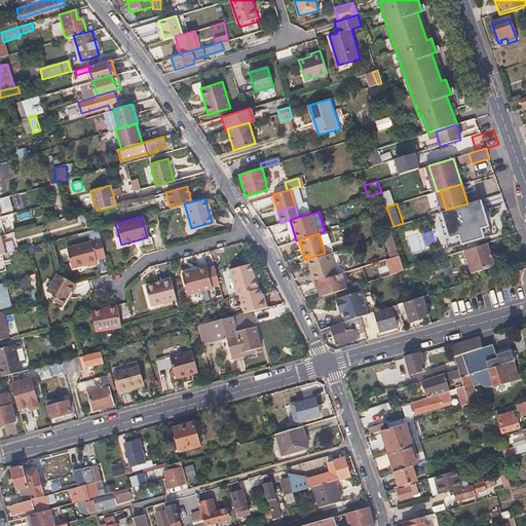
[(105,256),(100,238),(66,248),(71,268),(86,264),(85,261),(95,258),(105,256)]
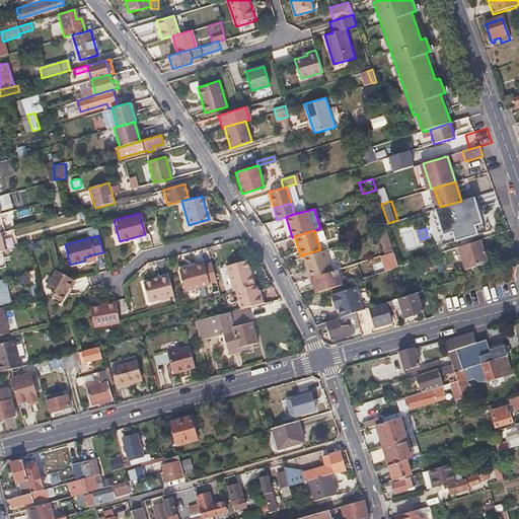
[(5,238),(8,248),(15,246),(13,236),(5,238)]
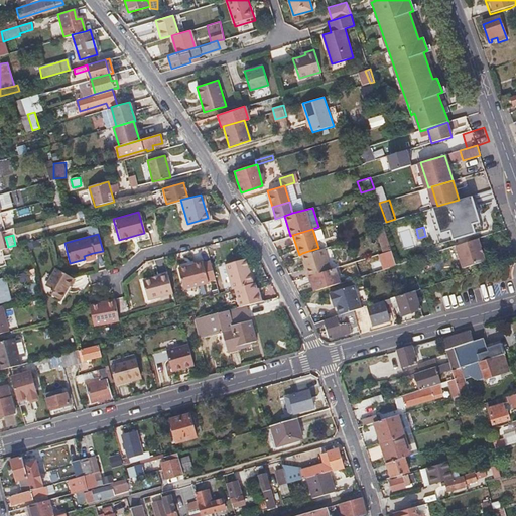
[(477,239),(455,246),(463,268),(485,261),(477,239)]
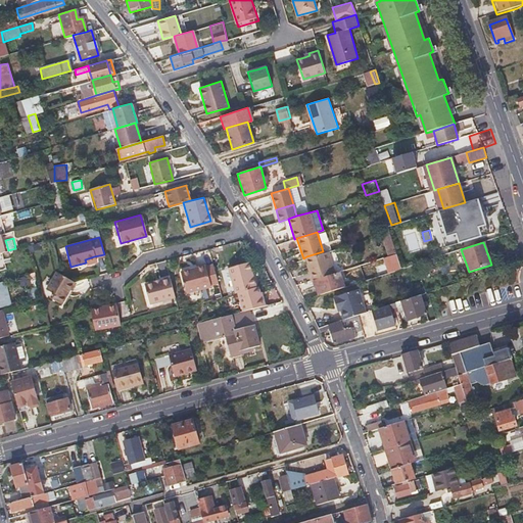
[(323,251),(306,256),(311,270),(307,271),(310,279),(314,278),(333,272),(332,267),(338,265),(333,248),(323,251)]
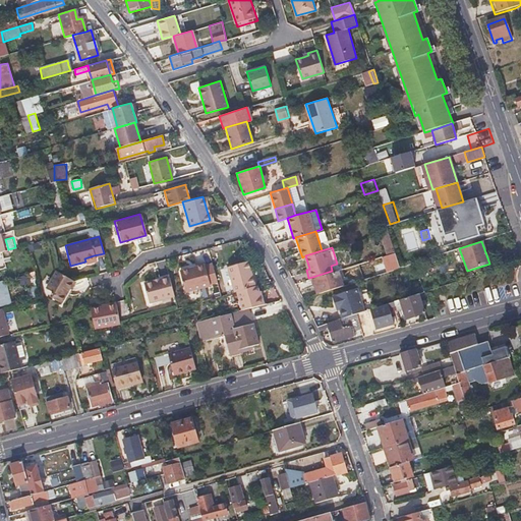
[(254,286),(247,259),(227,266),(234,291),(236,291),(254,286)]
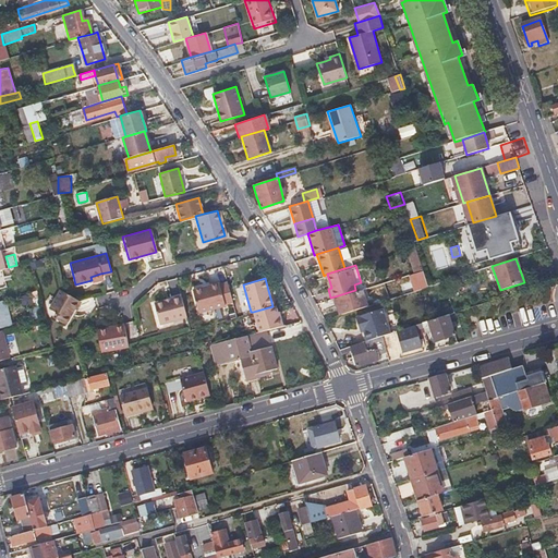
[(232,301),(226,279),(192,288),(198,311),(232,301)]
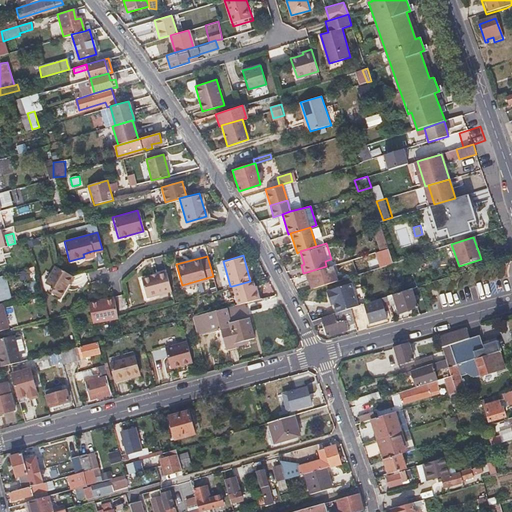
[(72,273),(55,264),(43,288),(60,298),(67,283),(72,273)]
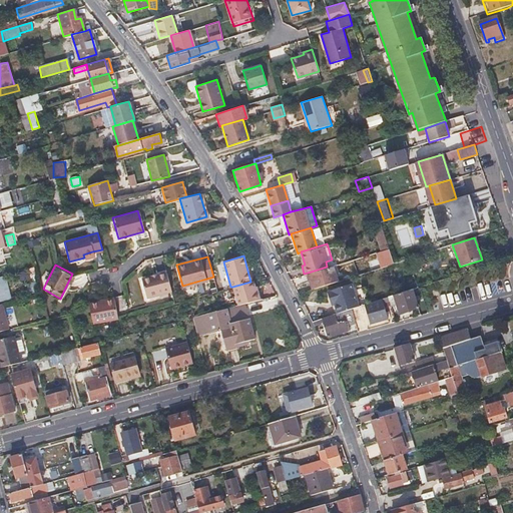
[(335,283),(330,266),(327,267),(308,273),(314,290),(335,283)]
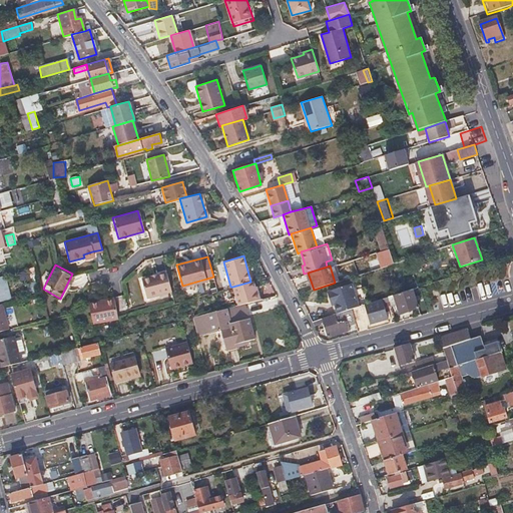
[(172,291),(166,271),(141,279),(146,298),(172,291)]
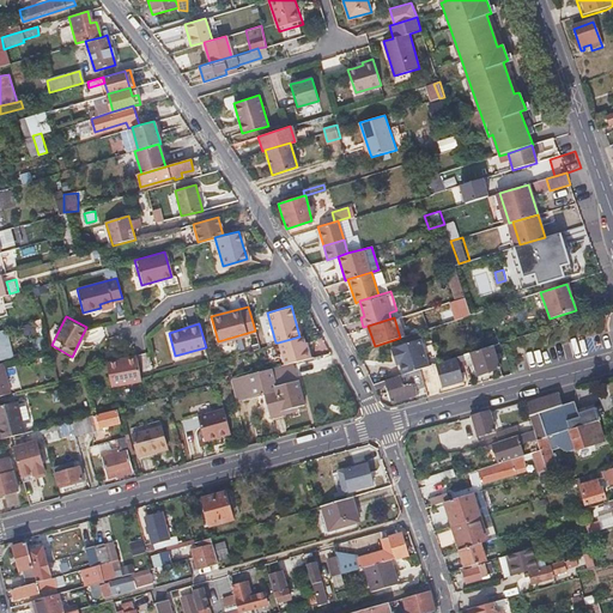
[(86,327),(80,339),(85,341),(91,329),(86,327)]
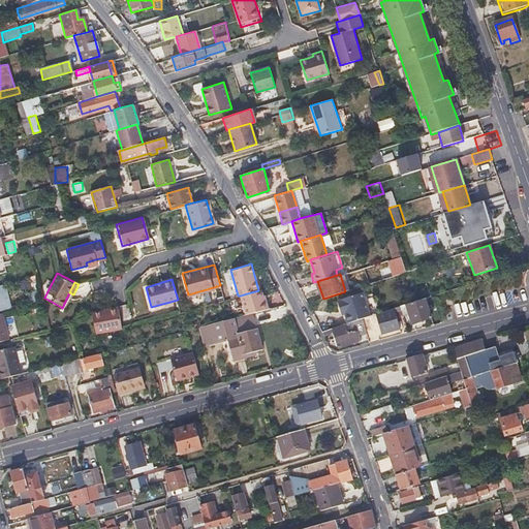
[(261,289),(258,290),(240,296),(245,315),(253,312),(267,309),(261,289)]
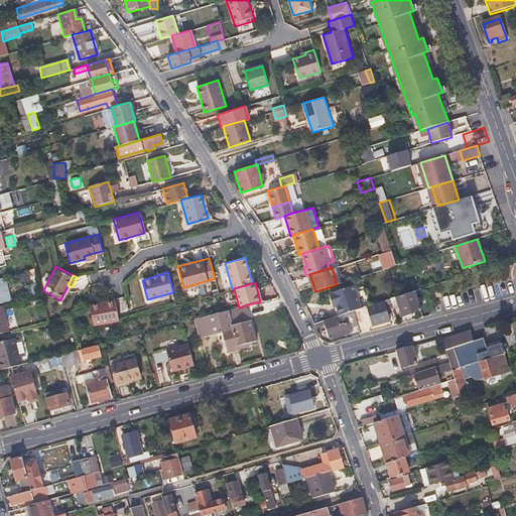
[(352,310),(361,308),(353,285),(329,293),(332,302),(334,302),(336,306),(339,315),(352,310)]
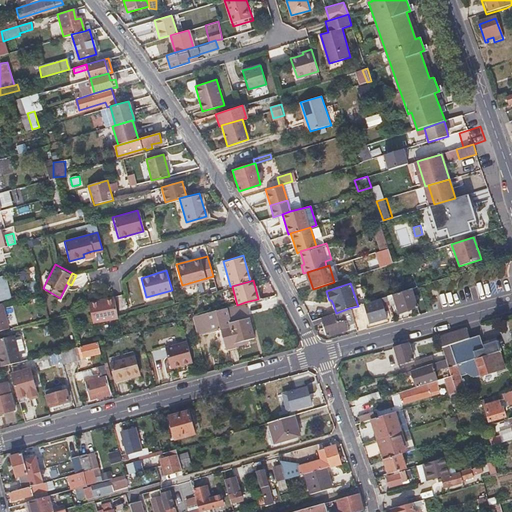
[(386,296),(387,299),(388,300),(394,299),(398,313),(417,307),(411,288),(386,296)]
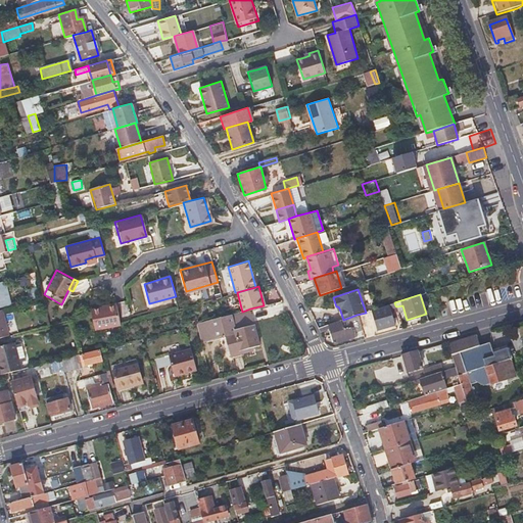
[(389,307),(395,305),(394,302),(371,311),(375,325),(377,329),(394,324),(389,307)]
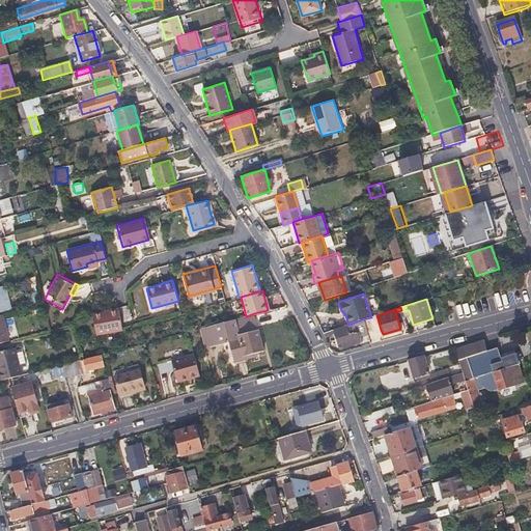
[(268,310),(254,313),(257,325),(279,319),(277,308),(268,310)]
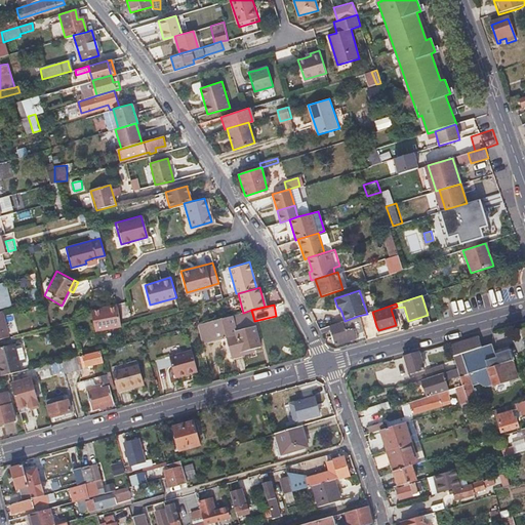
[(122,326),(118,306),(103,309),(91,311),(96,331),(122,326)]
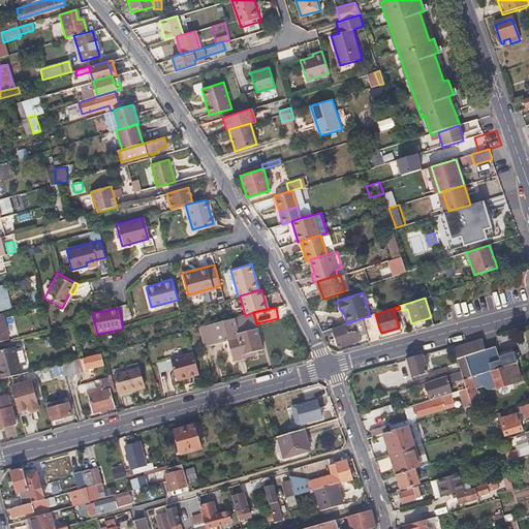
[(3,312),(0,312),(0,341),(10,339),(3,312)]
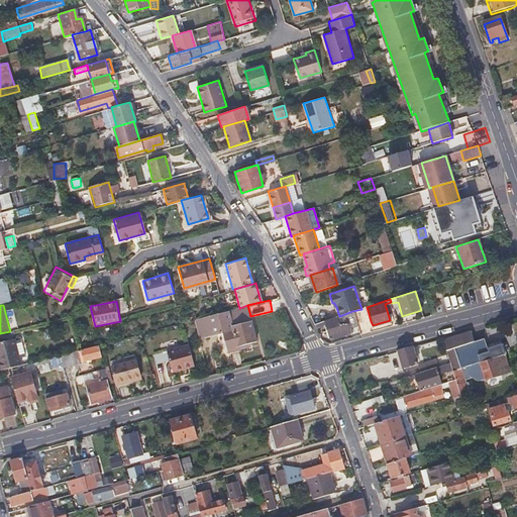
[(228,350),(233,348),(238,347),(237,344),(256,339),(250,316),(247,305),(239,308),(195,319),(200,338),(223,332),(228,350)]
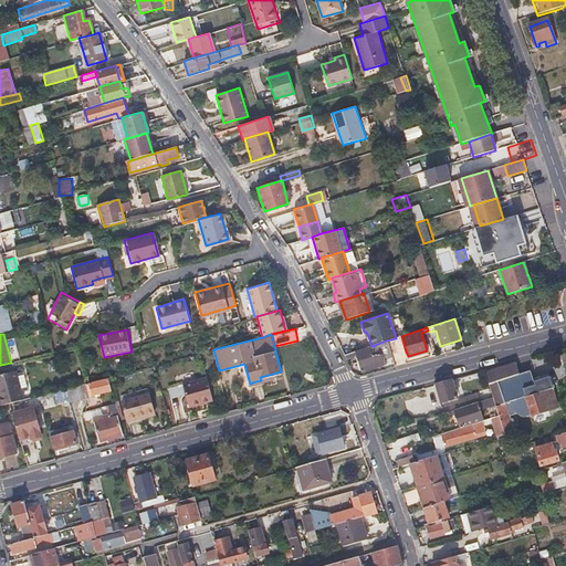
[(391,356),(406,352),(401,336),(396,338),(386,341),(391,356)]
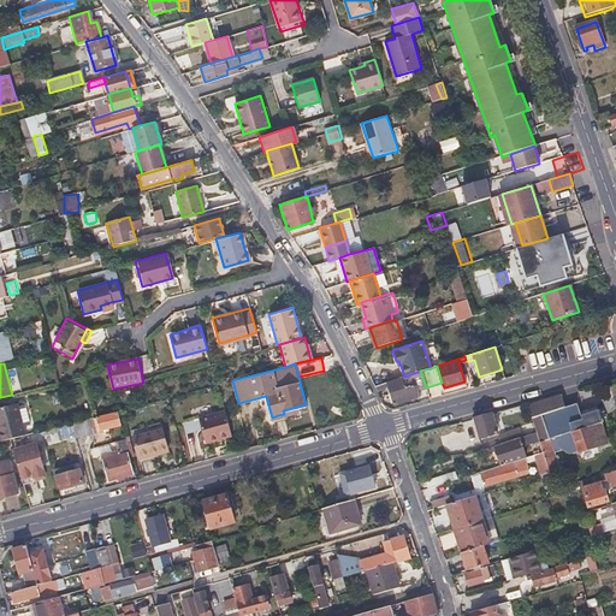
[(388,386),(390,396),(394,404),(415,397),(413,385),(396,390),(392,380),(374,386),(375,391),(388,386)]
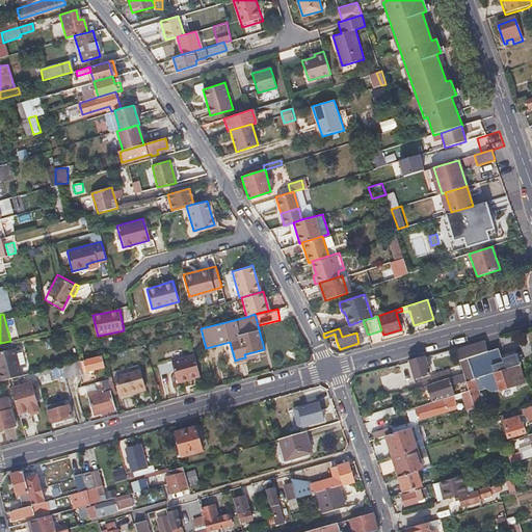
[(494,372),(504,369),(498,348),(486,352),(483,342),(455,350),(463,374),(466,381),(473,379),(494,372)]
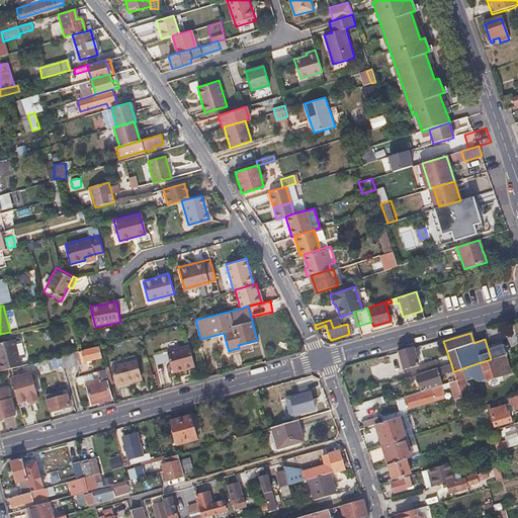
[(20,366),(16,352),(13,340),(0,343),(0,368),(1,371),(9,369),(15,367),(20,366)]
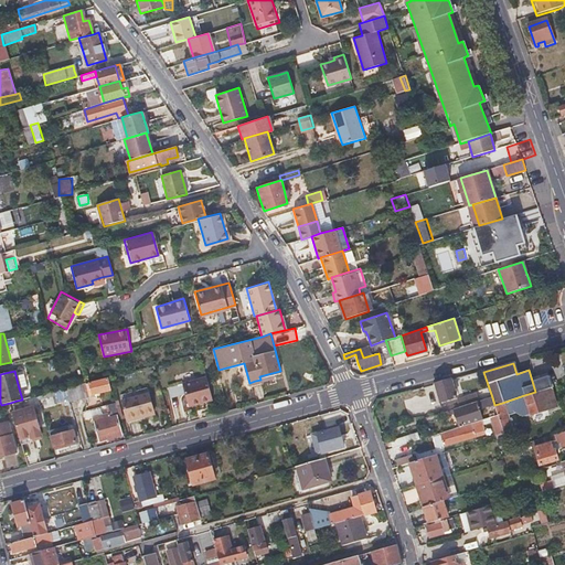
[(211,396),(205,376),(181,382),(188,406),(204,402),(203,398),(211,396)]
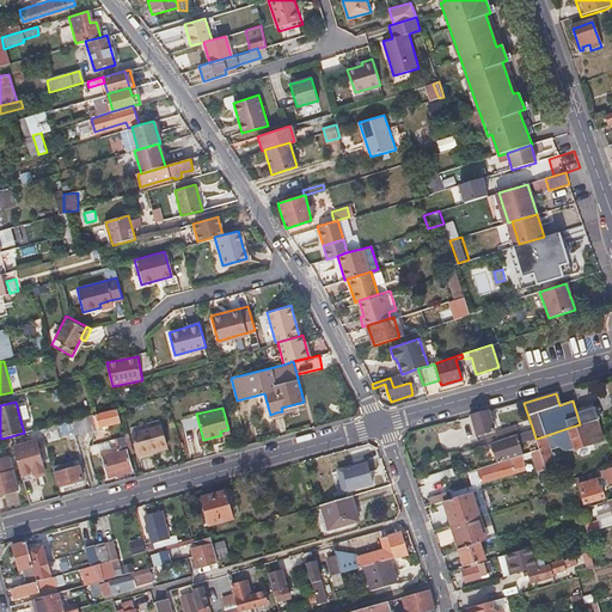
[(95,416),(97,422),(98,429),(118,423),(115,410),(95,416)]
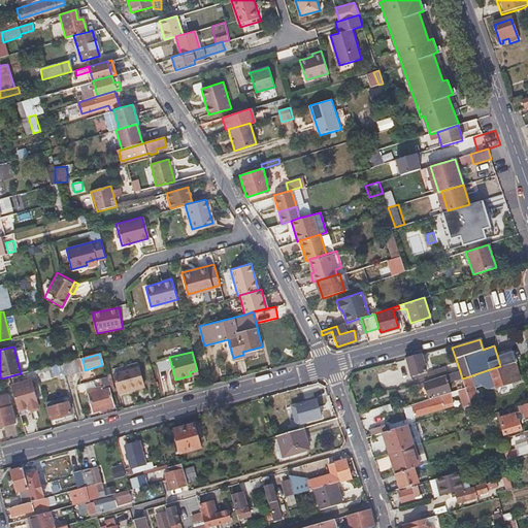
[(405,358),(408,367),(410,375),(427,371),(422,354),(405,358)]
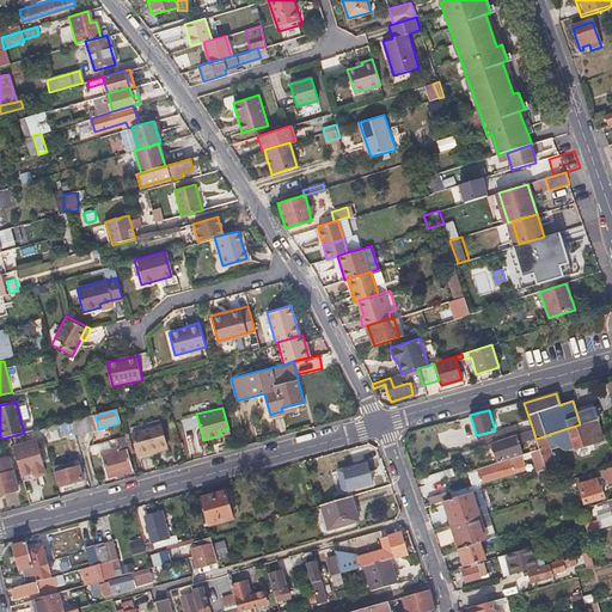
[(71,420),(74,432),(75,434),(86,432),(83,417),(71,420)]
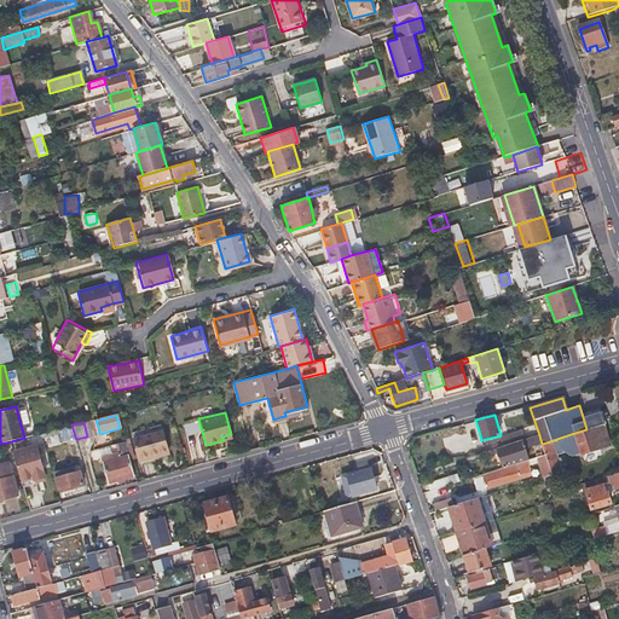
[(61,440),(75,437),(71,424),(58,428),(61,440)]
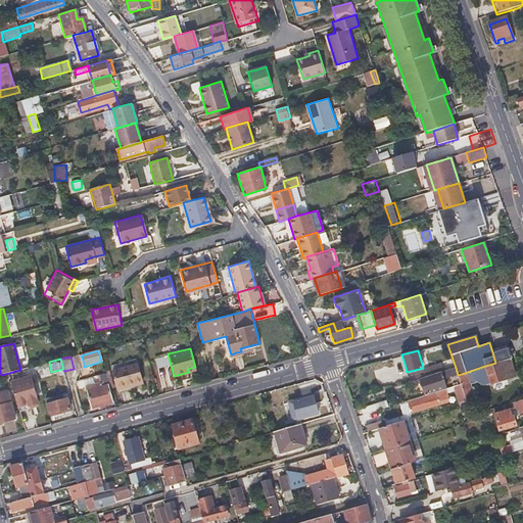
[(510,359),(495,363),(485,366),(491,384),(506,380),(506,377),(515,374),(510,359)]
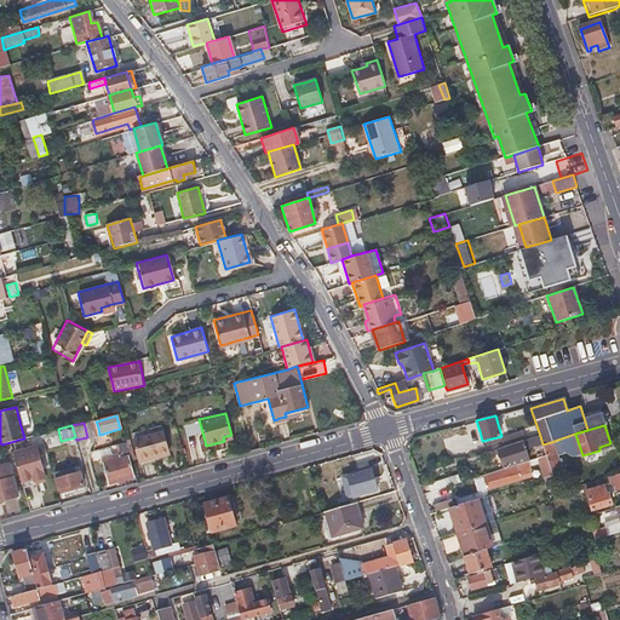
[(167,451),(161,431),(133,440),(139,461),(150,459),(149,455),(167,451)]
